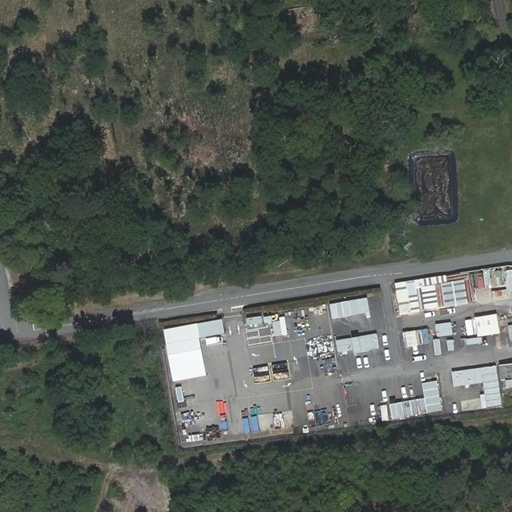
[(495,279),(496,293),(511,291),(511,269),(509,270),(510,277),(495,279)]
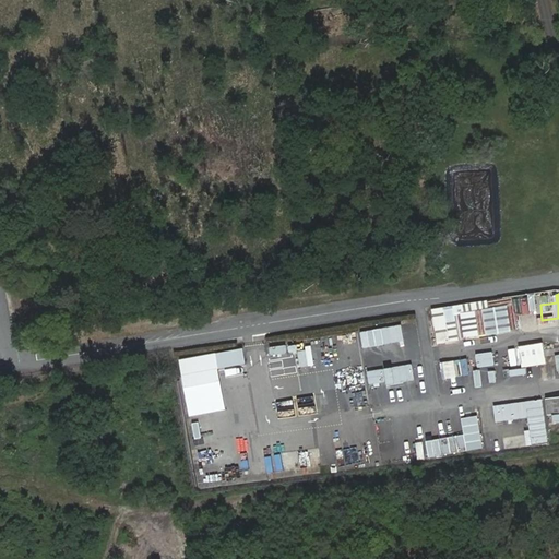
[(523,312),(521,297),(432,308),(437,342),(518,331),(515,313),(523,312)]
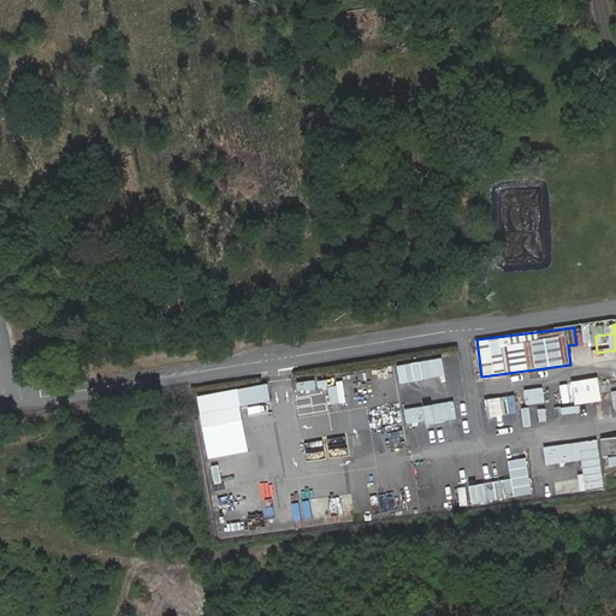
[(598,420),(615,416),(615,374),(573,380),(575,404),(596,402),(598,420)]
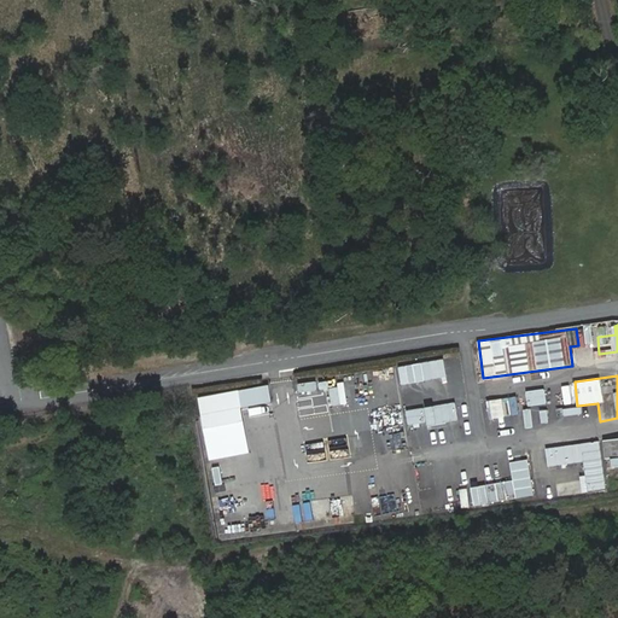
[(200,395),(203,413),(274,403),(272,385),(200,395)]
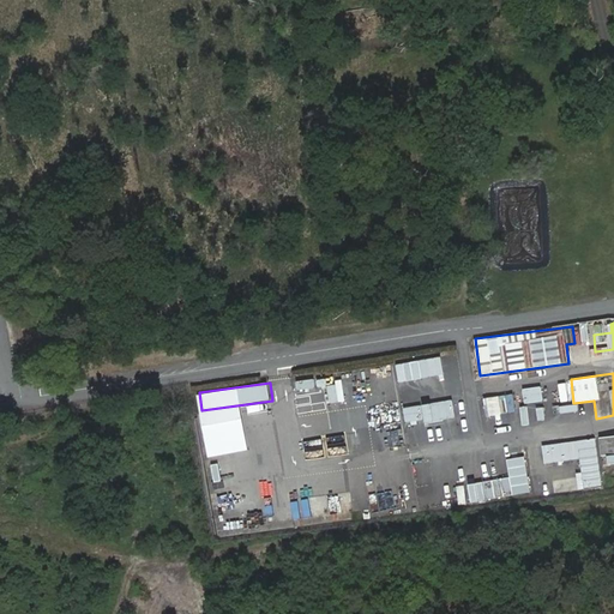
[(523,386),(524,402),(545,401),(543,385),(523,386)]
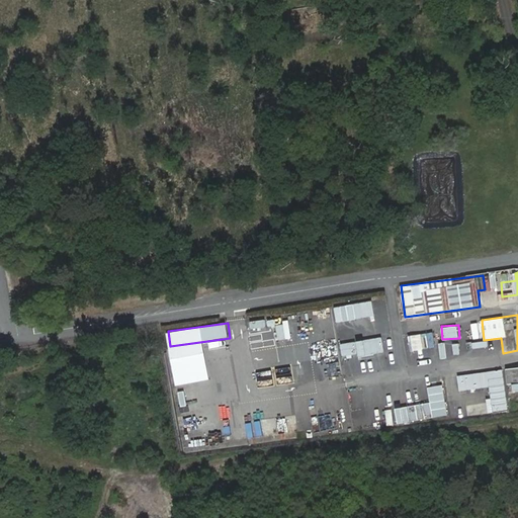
[(411,334),(412,349),(436,347),(435,332),(411,334)]
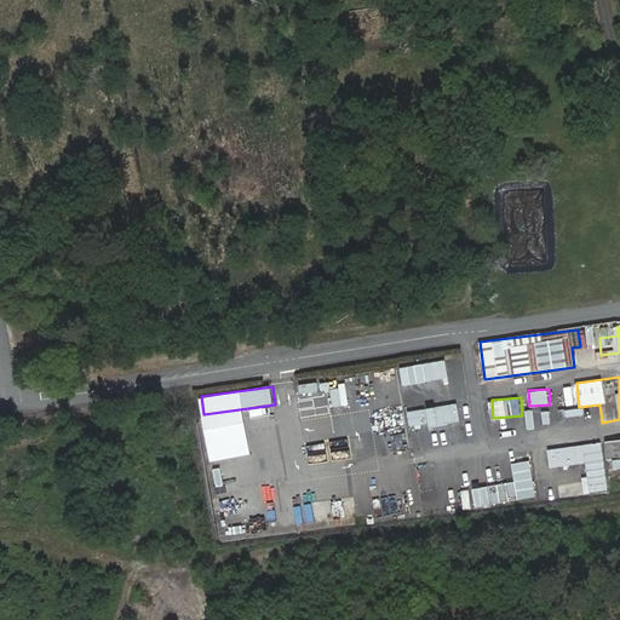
[(412,430),(463,419),(458,401),(407,412),(412,430)]
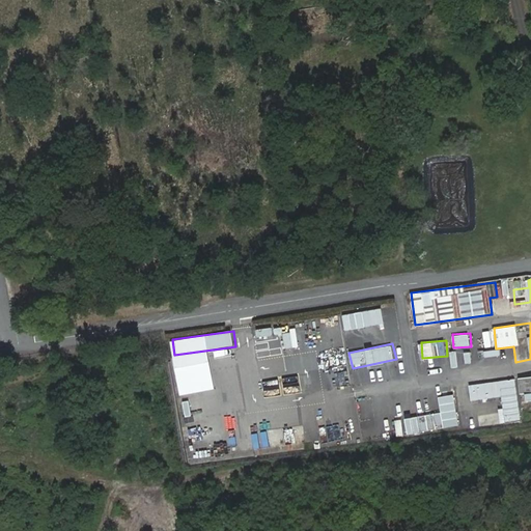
[(472,365),(472,352),(450,352),(450,365),(472,365)]
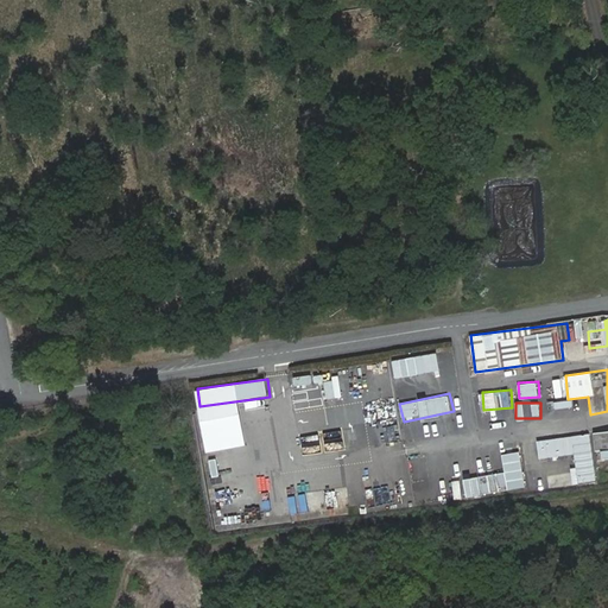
[(600,458),(607,456),(607,430),(596,432),(600,458)]
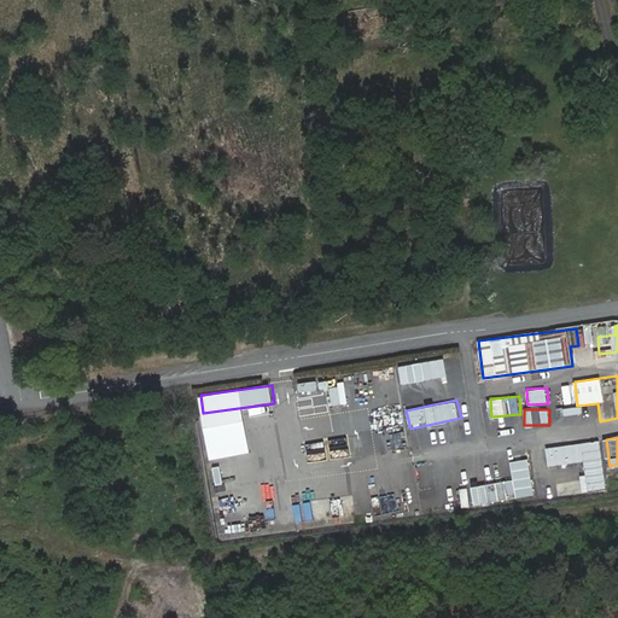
[(549,466),(586,462),(588,491),(608,489),(602,441),(547,447),(549,466)]
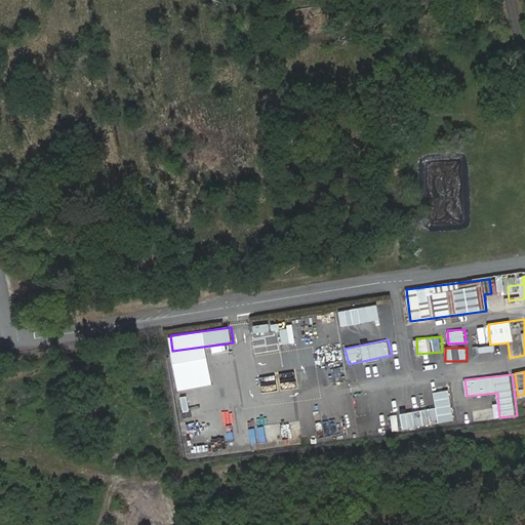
[(404,429),(455,420),(450,389),(434,392),(436,407),(401,413),(404,429)]
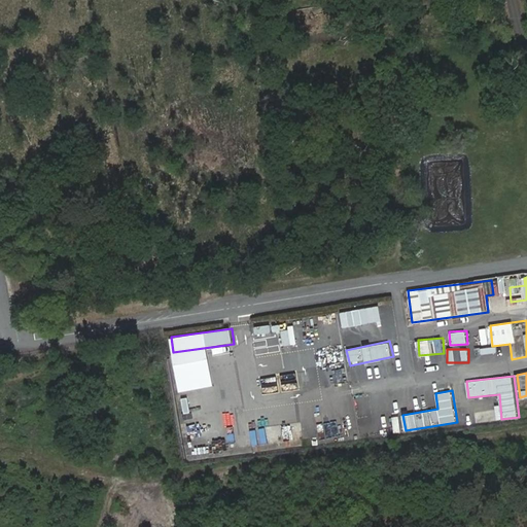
[(381,434),(401,432),(400,416),(379,418),(381,434)]
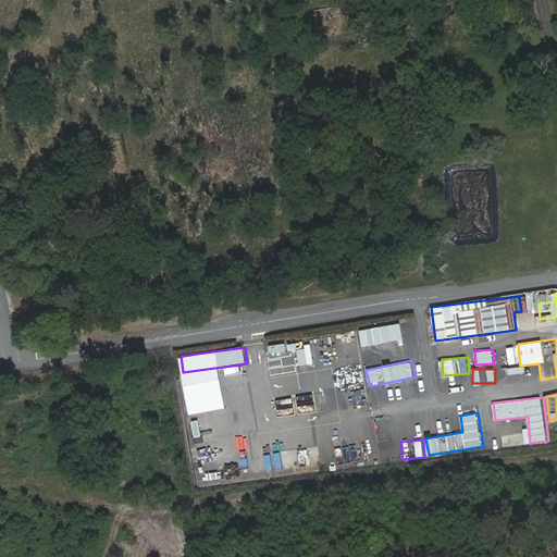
[(398,448),(380,452),(382,460),(399,457),(398,448)]
